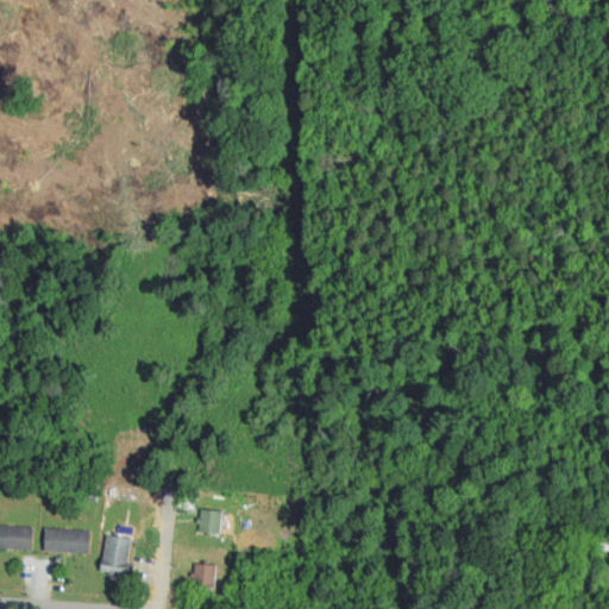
[(201,508),(223,509),(220,532),(200,531),(201,508)]
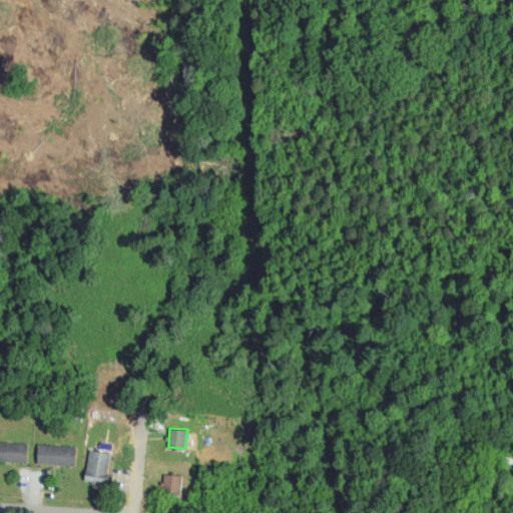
[(0,442),(27,444),(26,464),(0,462),(0,442)]
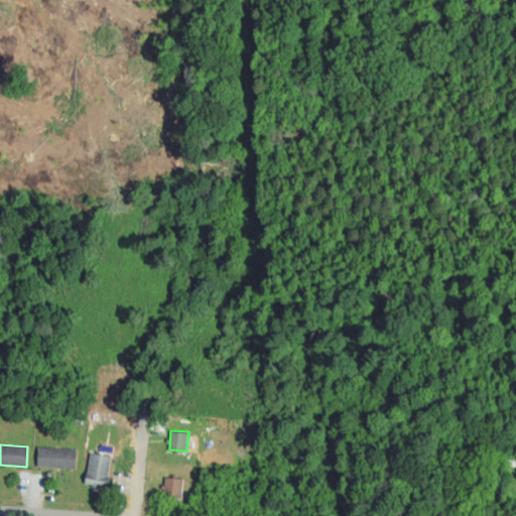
[(38,448),(77,450),(76,469),(37,467),(38,448)]
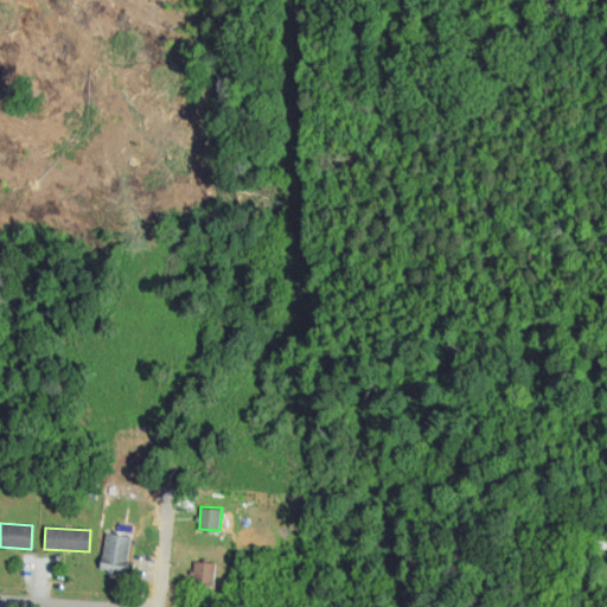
[(108,532),(131,536),(127,562),(136,563),(134,574),(102,569),(108,532)]
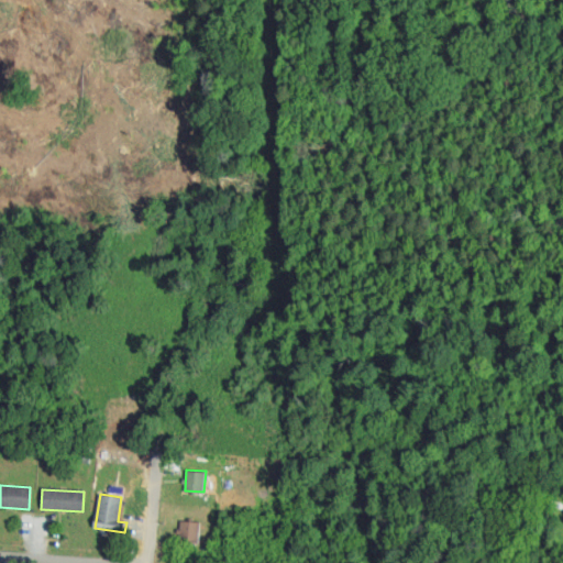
[(180,520),(199,521),(198,542),(179,541),(180,520)]
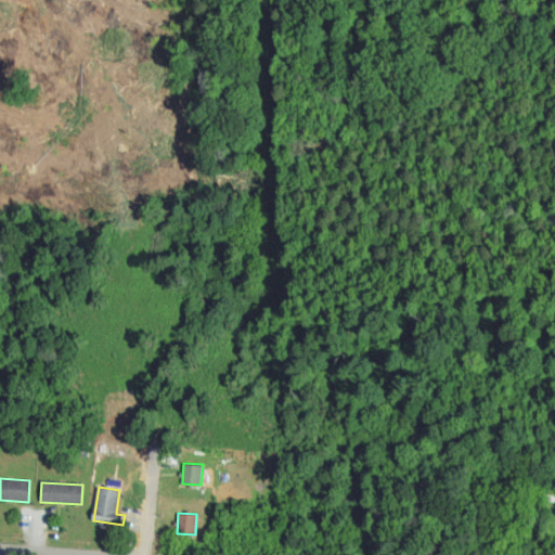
All buildings are outlined.
